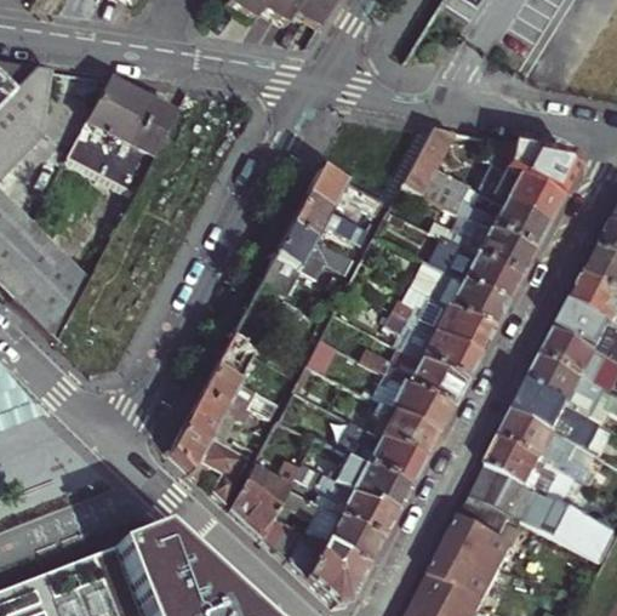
[(258,11),(266,0),(230,0),(226,7),(240,17),(251,23),(258,11)]
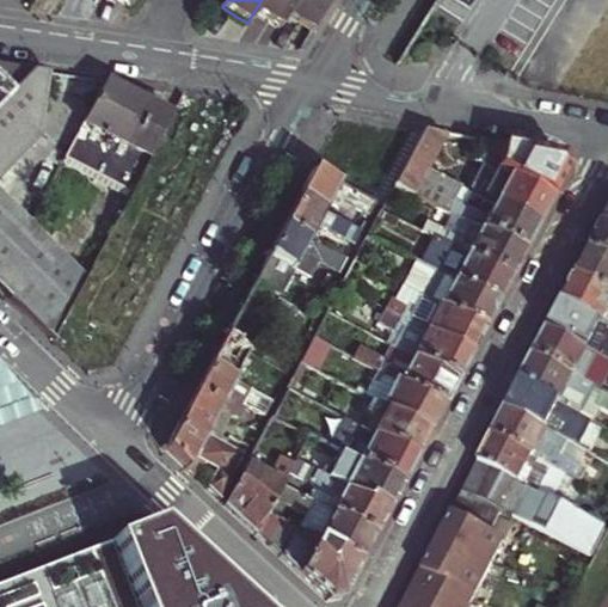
[(286,16),(295,0),(262,0),(255,11),(265,17),(278,25),(286,16)]
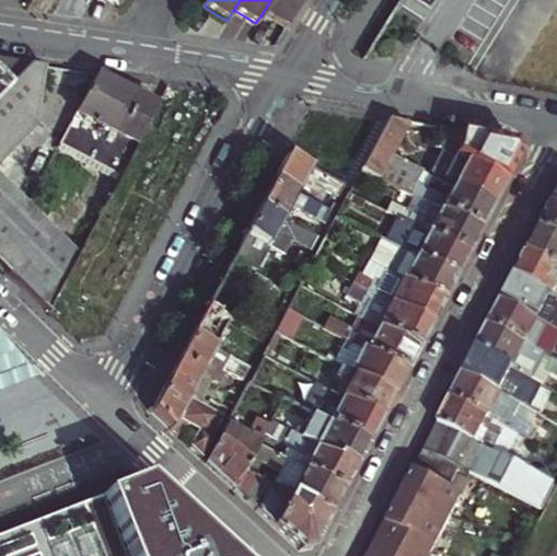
[(270,0),(262,14),(275,22),(287,30),(305,0),(270,0)]
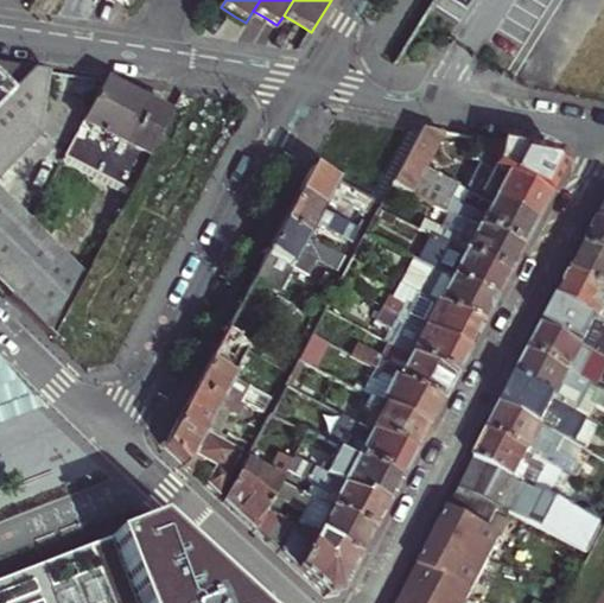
[(0,102),(35,67),(0,62),(0,102)]
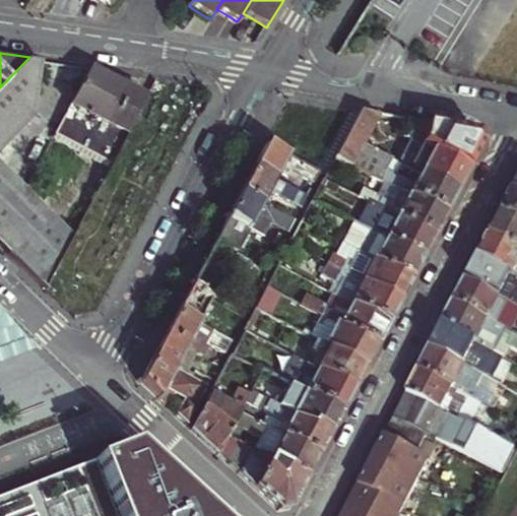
[(29,57),(0,87),(0,155),(36,119),(46,60),(38,59),(29,57)]
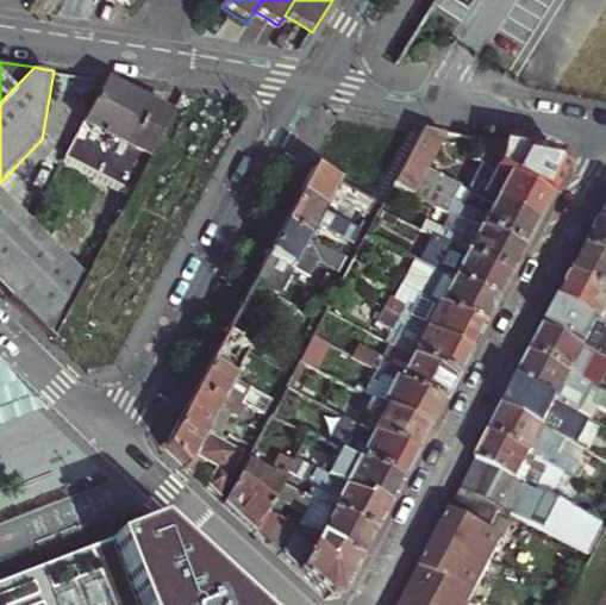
[(105,78),(66,155),(133,192),(174,116),(131,92),(105,78)]
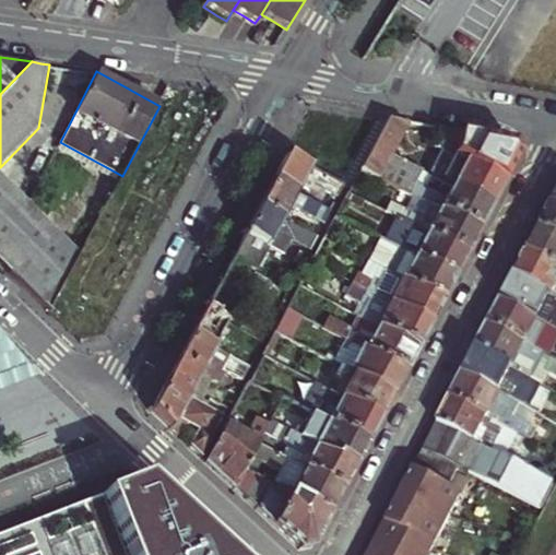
[(409,120),(389,117),(364,166),(378,174),(392,150),(409,120)]
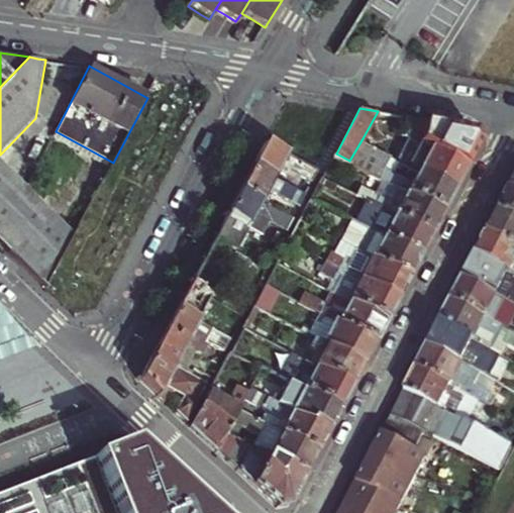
[(428,154),(420,169),(419,171),(436,181),(438,178),(456,187),(460,179),(468,166),(419,140),(426,119),(411,117),(397,144),(420,158),(424,150),(428,154)]
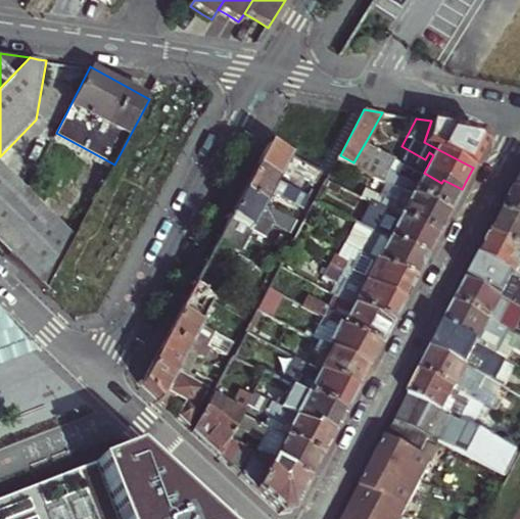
[(487,141),(482,130),(431,121),(424,142),(473,168),(479,155),(487,141)]
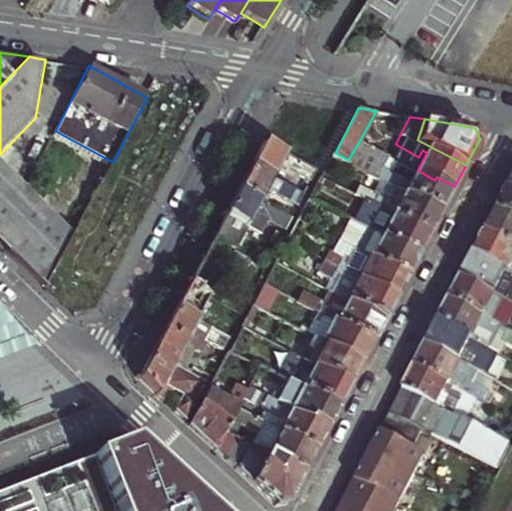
[(361,138),(348,160),(379,176),(385,165),(391,154),(361,138)]
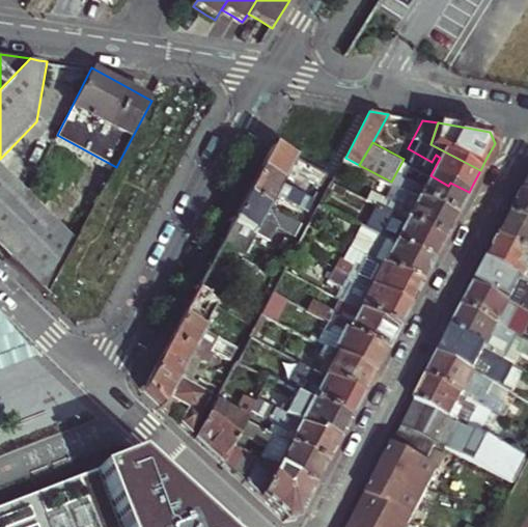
[(322,184),(327,174),(323,172),(273,146),(260,170),(283,182),(288,172),(297,176),(299,172),(318,182),(322,184)]
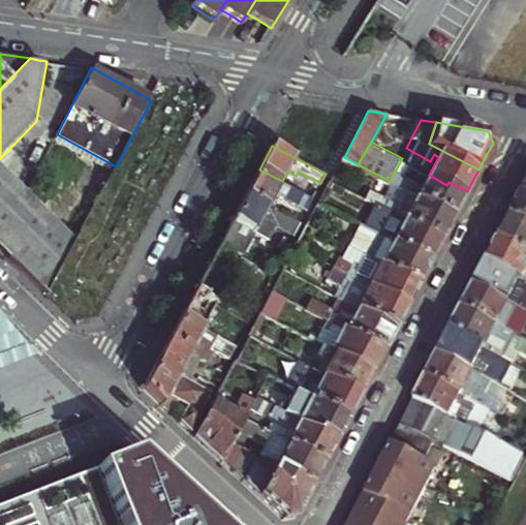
[(0,243),(48,289),(76,239),(0,164),(0,243)]
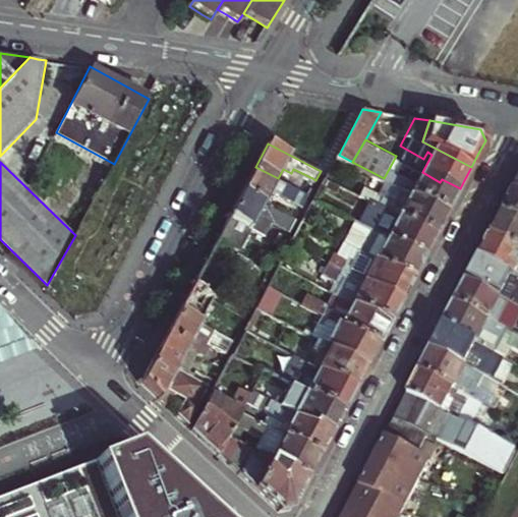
[(343,168),(334,164),(327,176),(336,181),(343,168)]
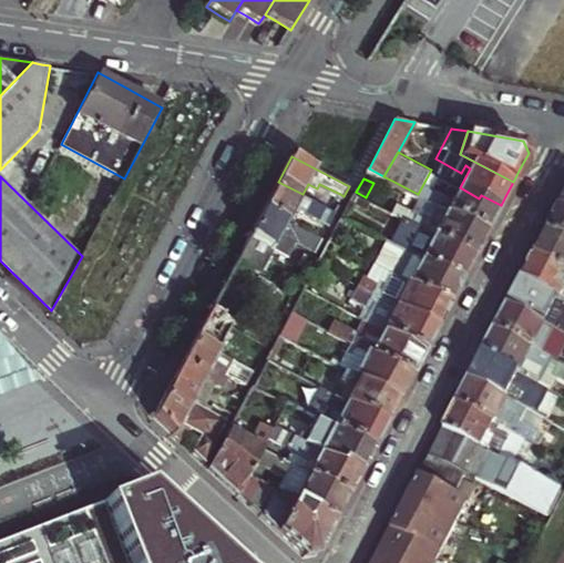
[(303,194),(278,182),(272,194),(265,207),(289,219),(297,205),(326,221),(330,223),(336,212),(303,194)]
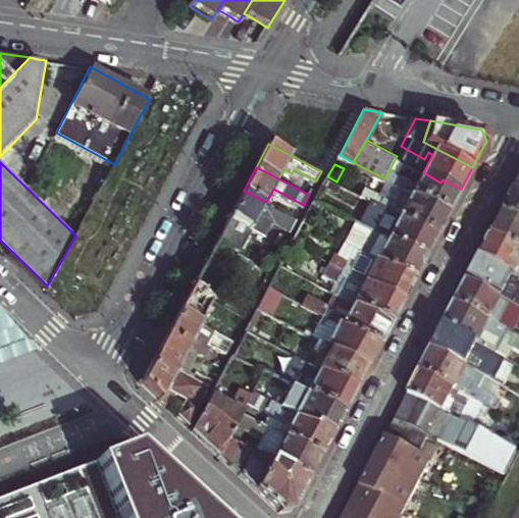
[(409,184),(412,178),(391,167),(384,178),(397,186),(448,212),(455,200),(461,189),(443,179),(440,183),(423,172),(415,188),(409,184)]
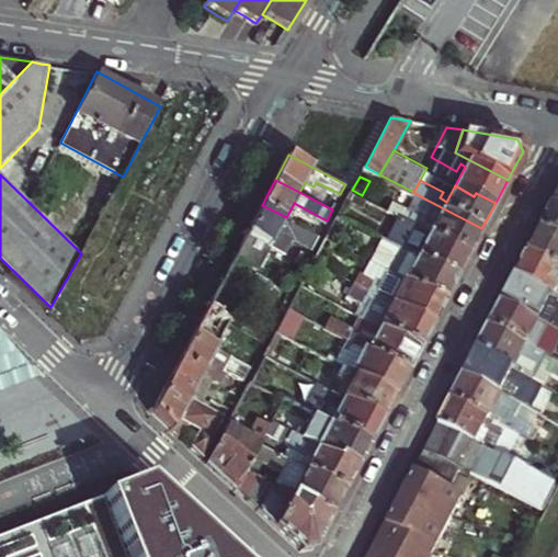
[(398,204),(394,212),(470,251),(476,240),(481,228),(426,200),(419,215),(398,204)]
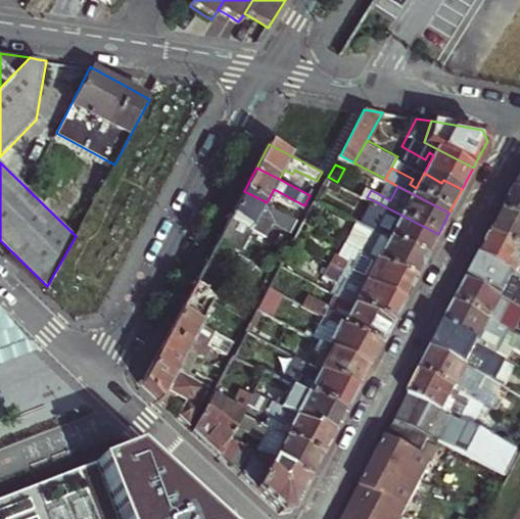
[(513,200),(507,211),(519,218),(519,189),(513,200)]
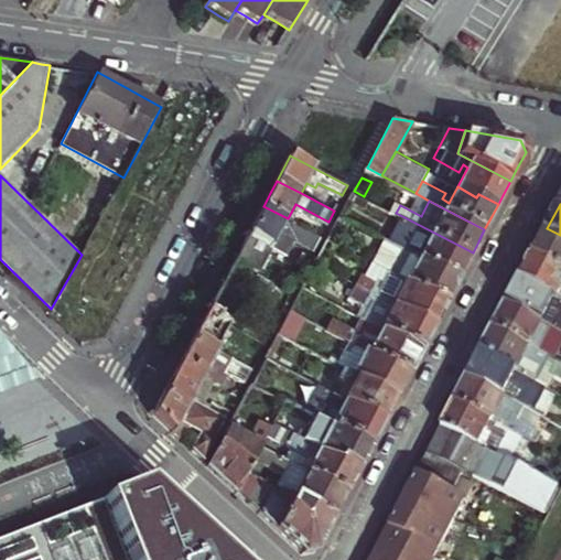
[(288,218),(263,206),(250,232),(277,246),(283,249),(291,233),(310,243),(315,246),(321,236),(288,218)]
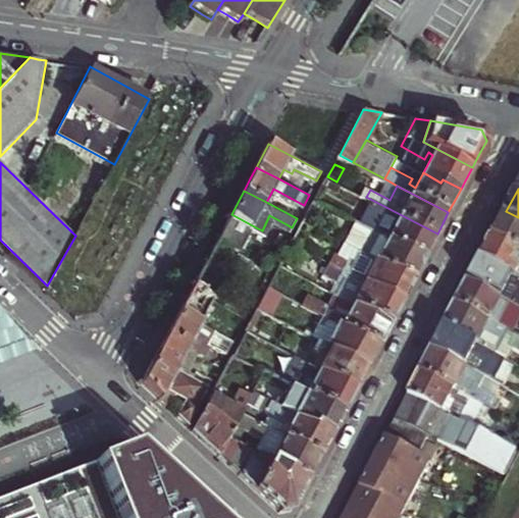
[(437,234),(366,197),(362,205),(385,217),(378,230),(425,256),(432,244),(437,234)]
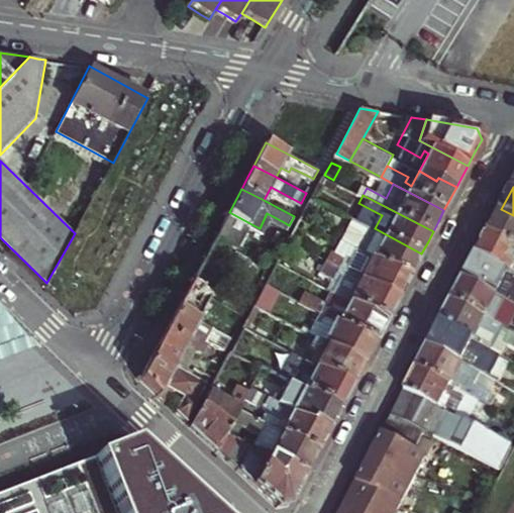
[(496,221),(490,232),(513,244),(513,215),(501,209),(496,221)]
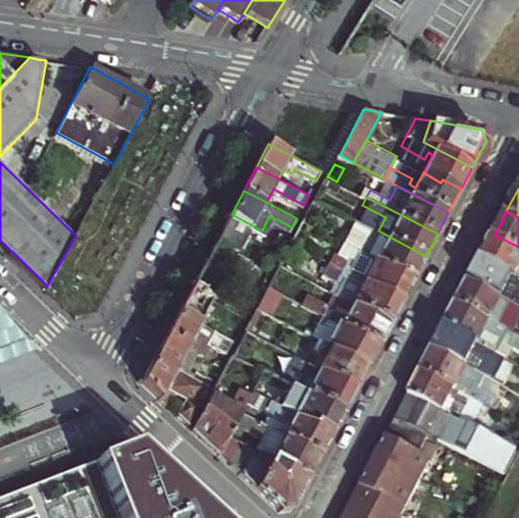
[(256,227),(231,214),(218,239),(244,252),(250,241),(256,227)]
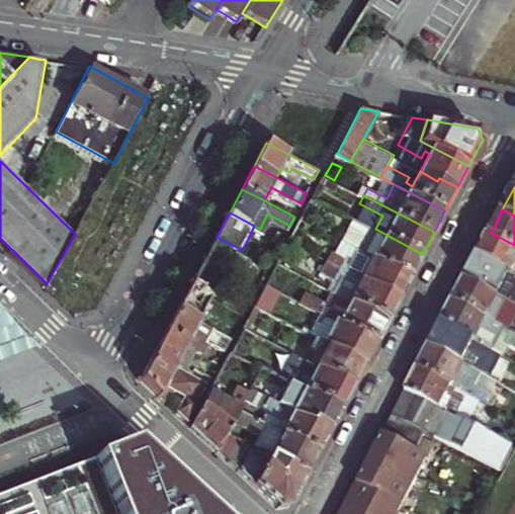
[(367,234),(359,249),(411,275),(417,264),(422,254),(375,229),(352,218),(347,227),(357,232),(362,231),(367,234)]
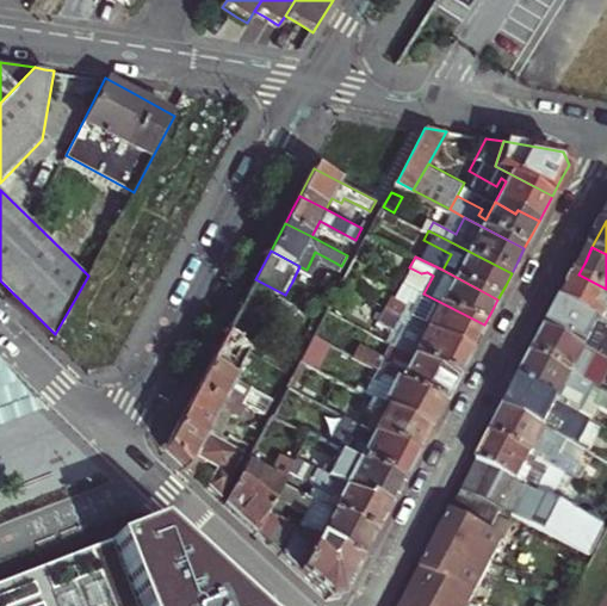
[(433,276),(427,272),(417,291),(421,294),(423,294),(433,276)]
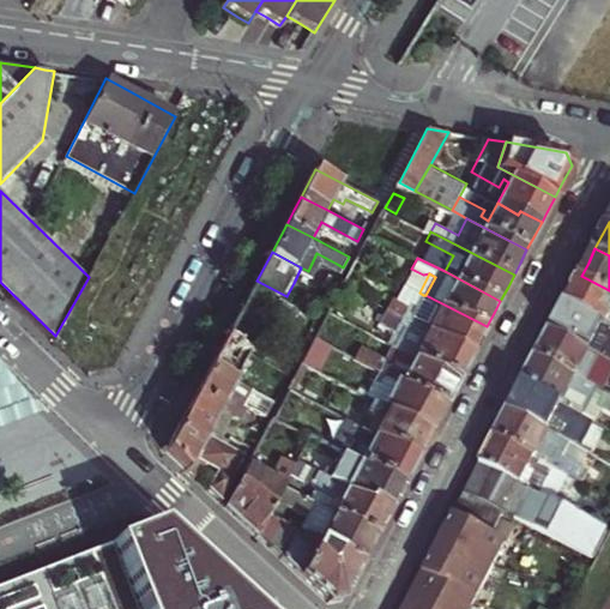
[(609,290),(581,276),(575,287),(567,302),(609,324),(609,290)]
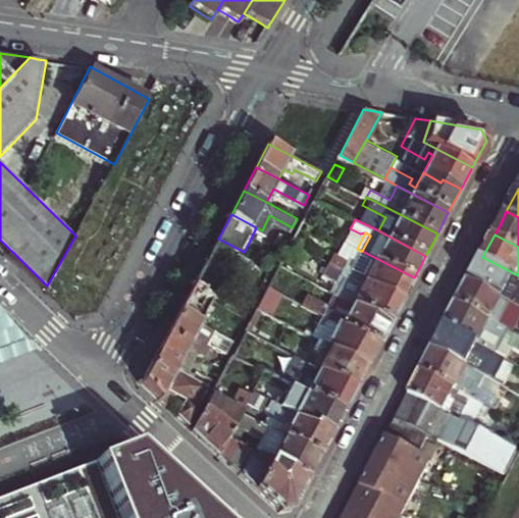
[(414,277),(362,251),(360,251),(356,259),(350,256),(349,260),(335,253),(330,262),(402,301),(408,290),(414,277)]
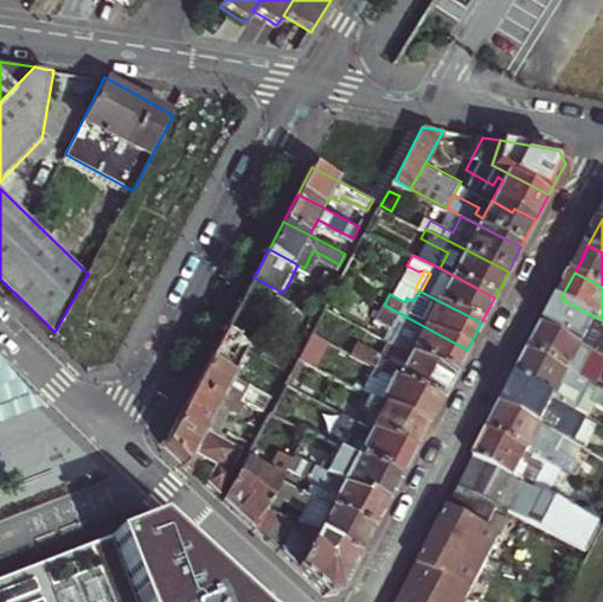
[(556,311),(547,325),(602,353),(602,320),(560,299),(556,311)]
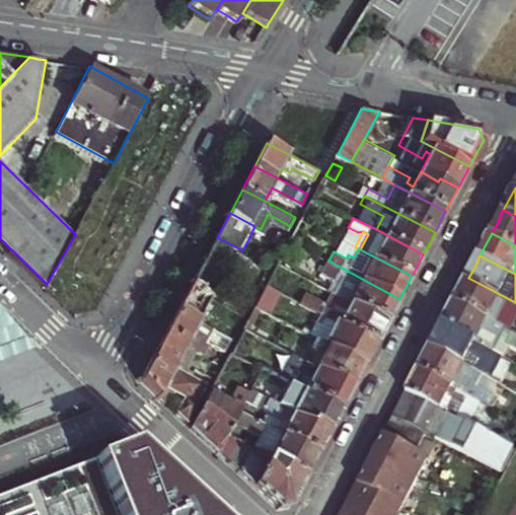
[(399,299),(328,261),(321,274),(341,283),(336,292),(338,294),(388,320),(395,307),(399,299)]
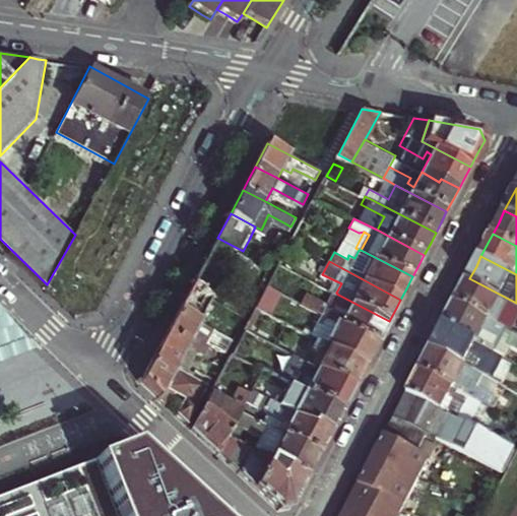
[(465,285),(457,301),(508,327),(516,311),(516,303),(469,278),(465,285)]
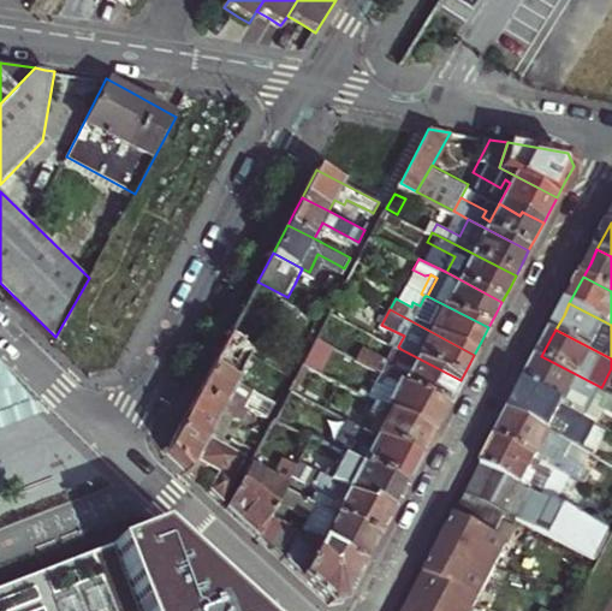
[(336,348),(318,338),(304,365),(321,373),(336,348)]
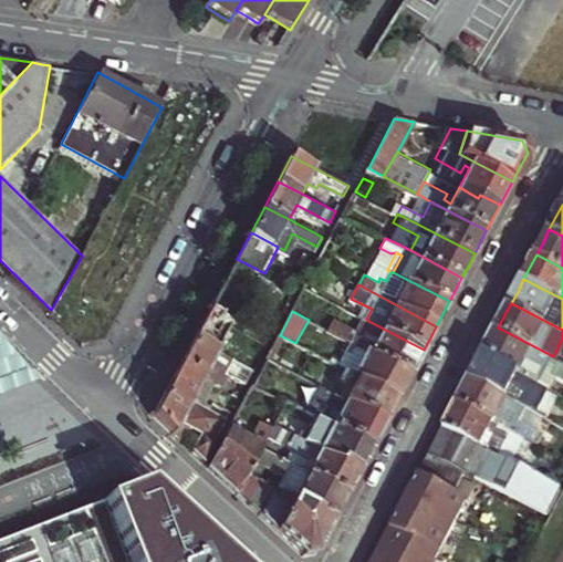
[(229,333),(233,324),(209,312),(196,337),(219,351),(229,333)]
